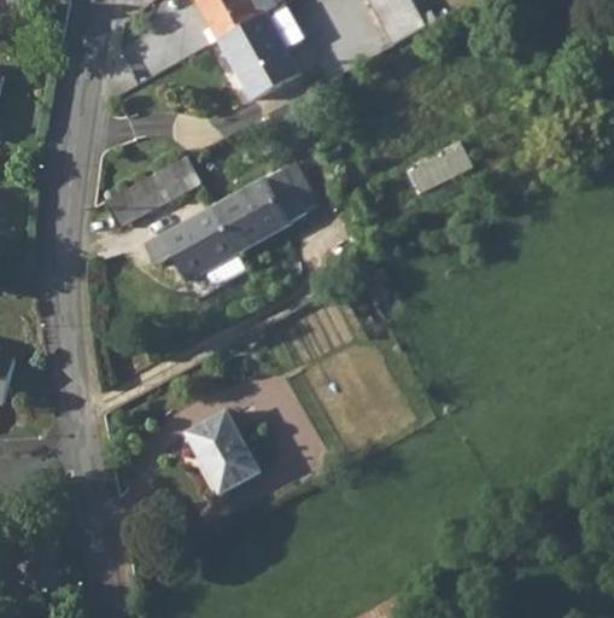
[(197,0),(212,25),(217,23),(224,35),(267,12),(276,7),(272,0),(197,0)]
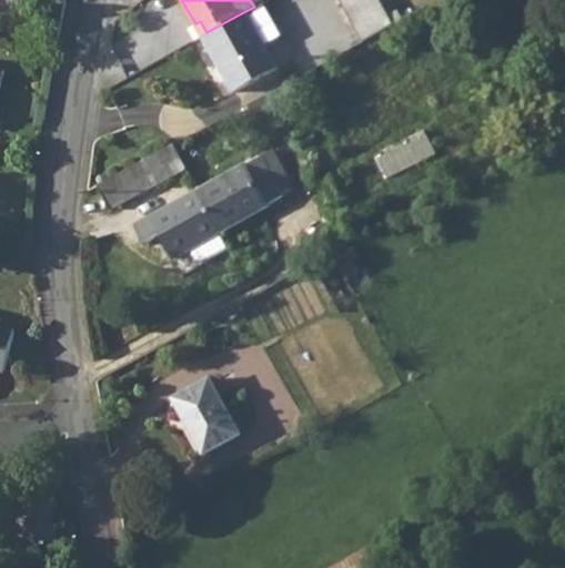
[(377,0),(338,0),(361,40),(392,24),(377,0)]
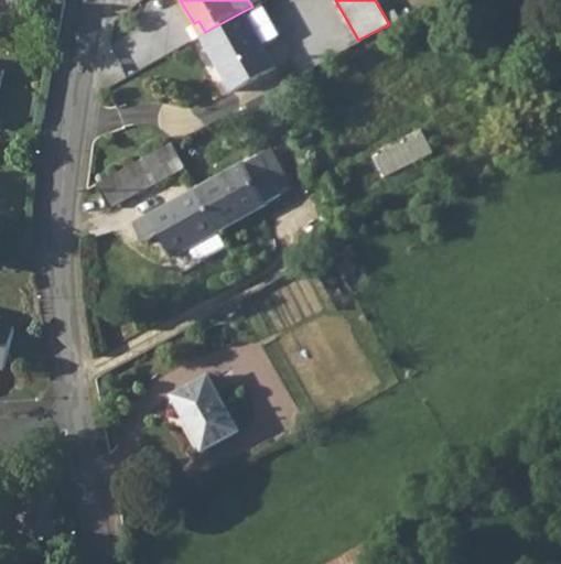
[(205,32),(200,35),(230,89),(273,65),(244,11),(205,32)]
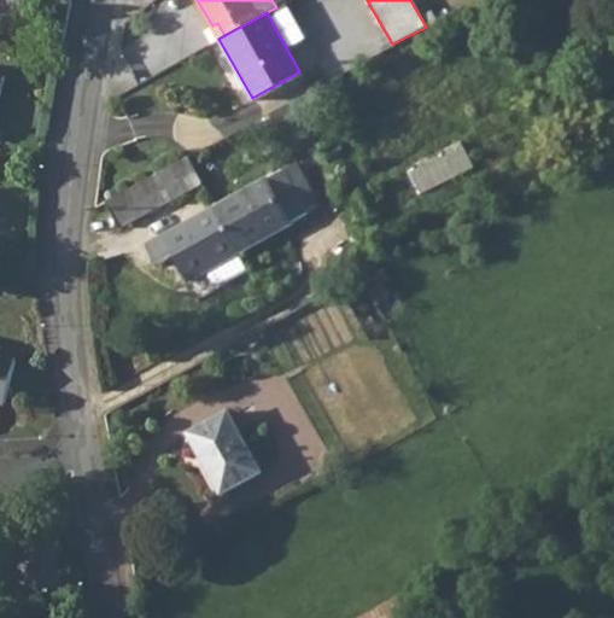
[(212,25),(204,30),(211,42),(218,39),(224,35),(217,23),(212,25)]
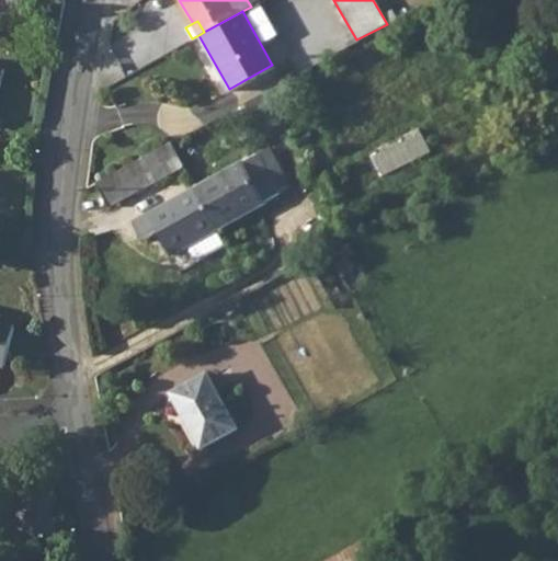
[(384,176),(433,151),(420,127),(371,152),(384,176)]
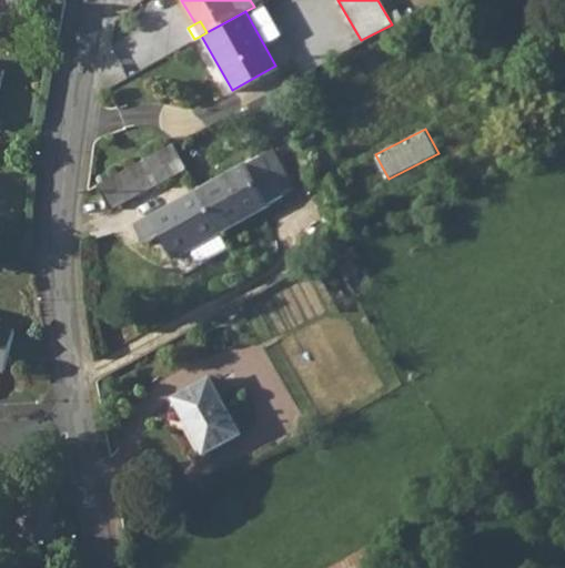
[(183,166),(172,146),(97,189),(109,210),(183,166)]
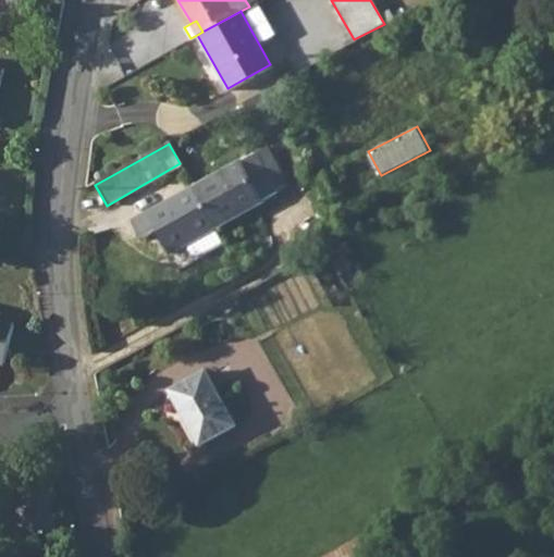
[(256,151),(193,186),(213,226),(278,192),(277,188),(286,183),(267,147),(257,152),(256,151)]
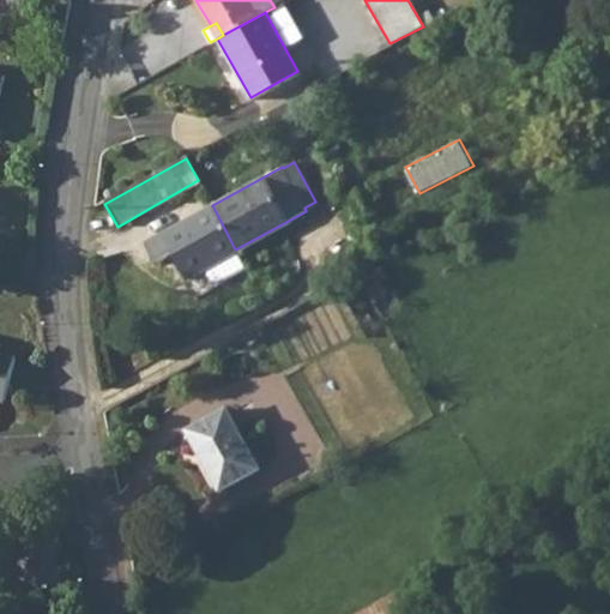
[(235,250),(212,205),(143,244),(153,263),(169,256),(182,278),(235,250)]
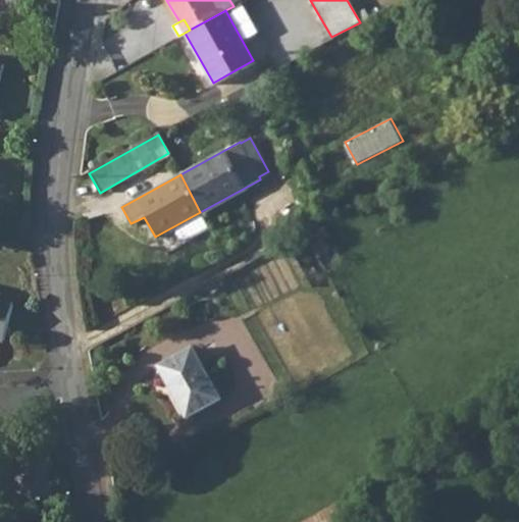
[(0,342),(9,305),(0,302),(0,342)]
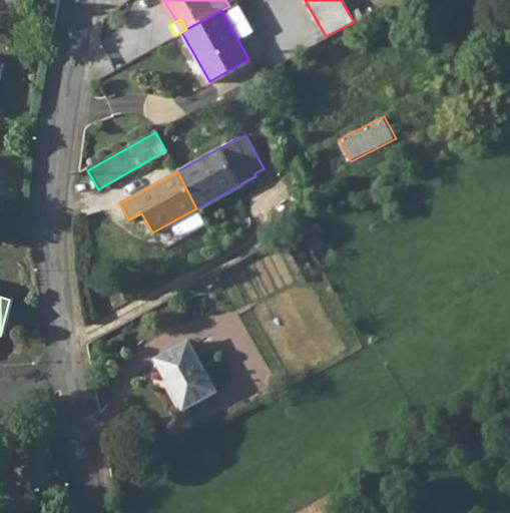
[(186,342),(154,360),(182,410),(214,392),(186,342)]
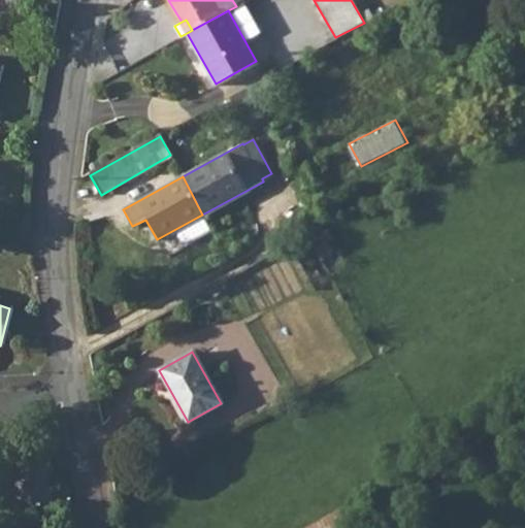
[(15,453),(0,453),(0,465),(15,466),(15,453)]
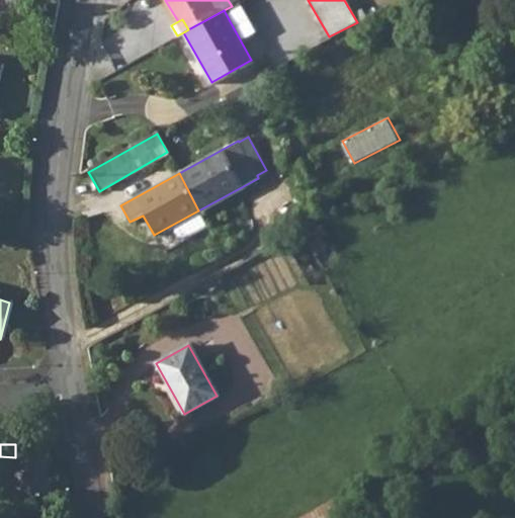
[(48,480),(47,492),(66,493),(64,481),(48,480)]
